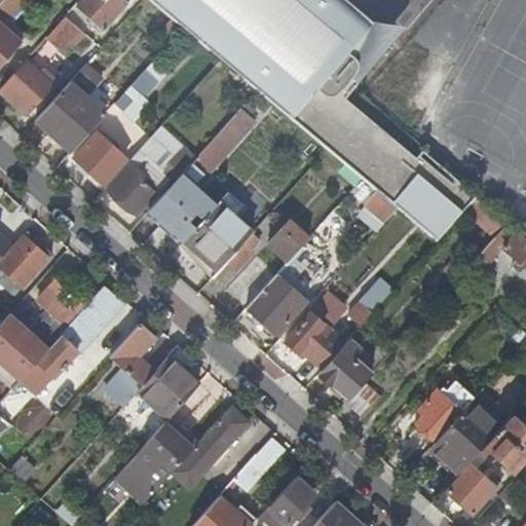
[(83,0),(78,6),(103,29),(127,0),(83,0)]
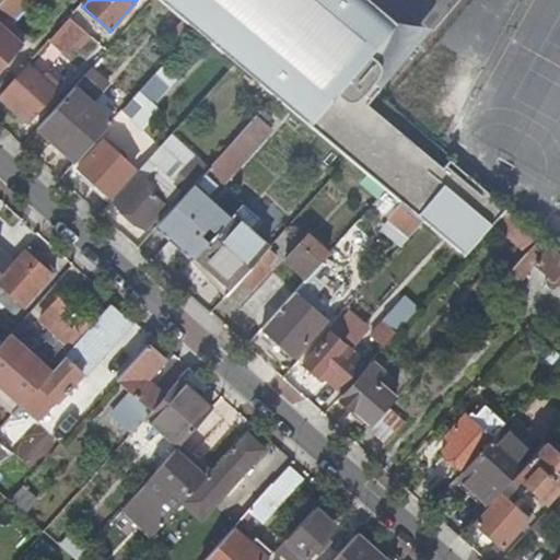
[(158,0),(464,257),(493,223),(506,208),(450,159),(442,167),(369,102),(419,42),(422,34),(422,32),(420,28),(416,28),(407,33),(398,25),(400,23),(371,0),(158,0)]
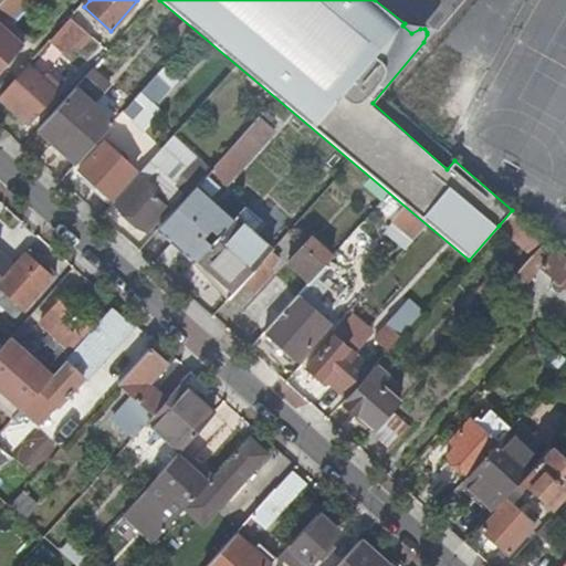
[(65,51),(84,31),(70,18),(51,39),(65,51)]
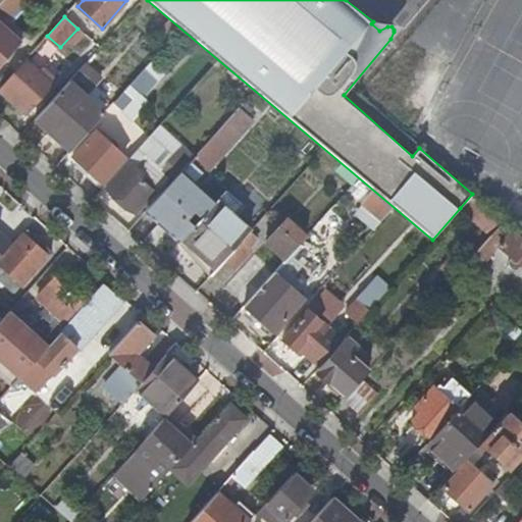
[(0,24),(0,65),(20,43),(0,24)]
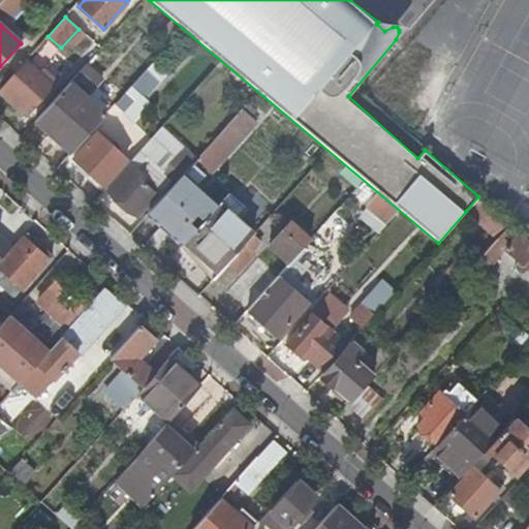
[(53,85),(26,61),(24,63),(2,87),(0,89),(28,114),(53,85)]
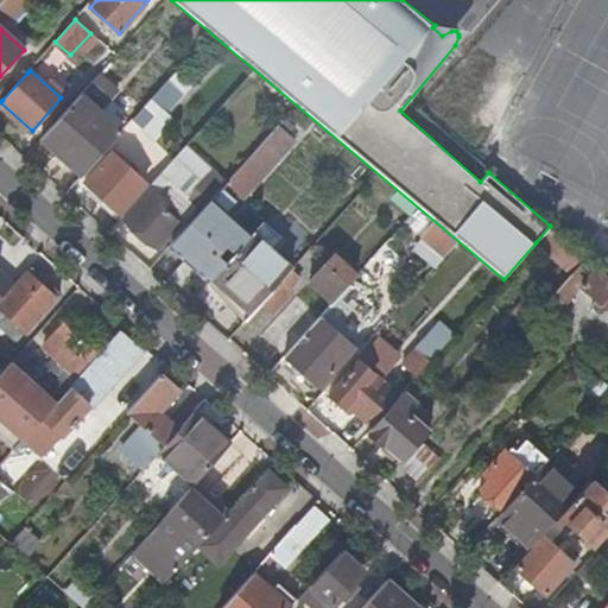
[(178,99),(163,86),(152,97),(168,111),(178,99)]
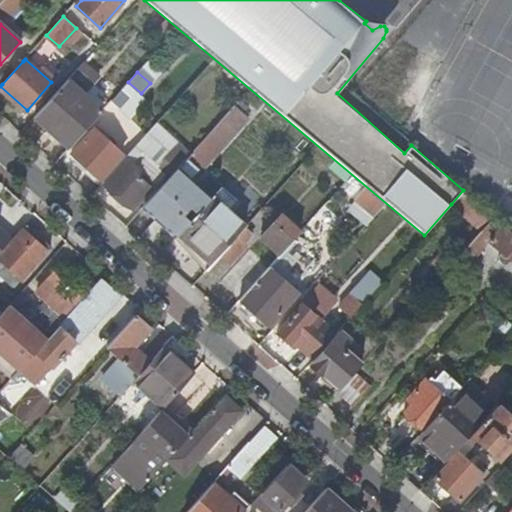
[(35,116),(69,148),(104,109),(69,77),(35,116)]
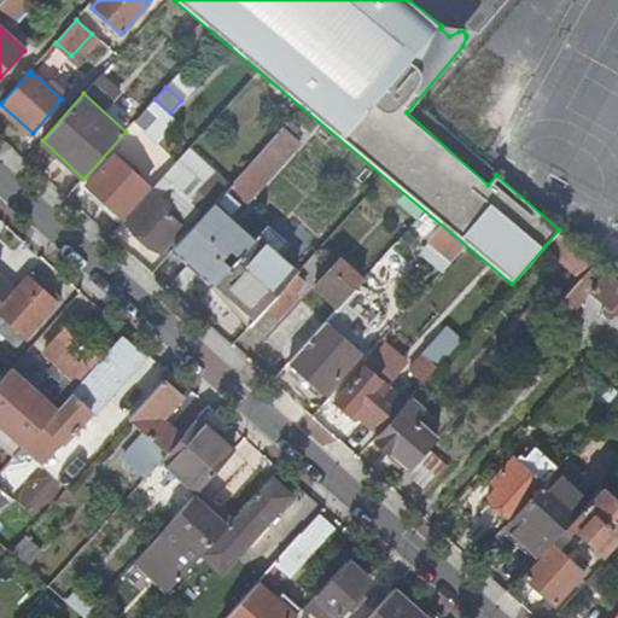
[(193,217),(198,221),(202,217),(216,200),(231,185),(216,172),(191,200),(173,184),(198,155),(190,147),(151,191),(153,193),(128,221),(161,251),(182,226),(175,219),(180,213),(193,217)]
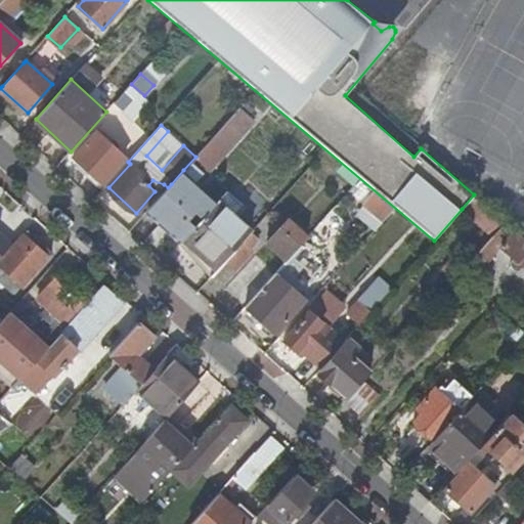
[(96,131),(74,157),(88,170),(85,174),(99,187),(126,158),(96,131)]
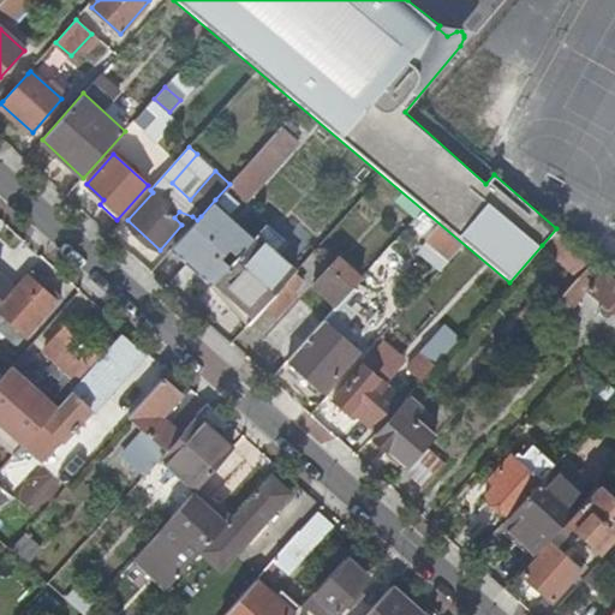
[(190,199),(215,171),(197,154),(172,183),(190,199)]
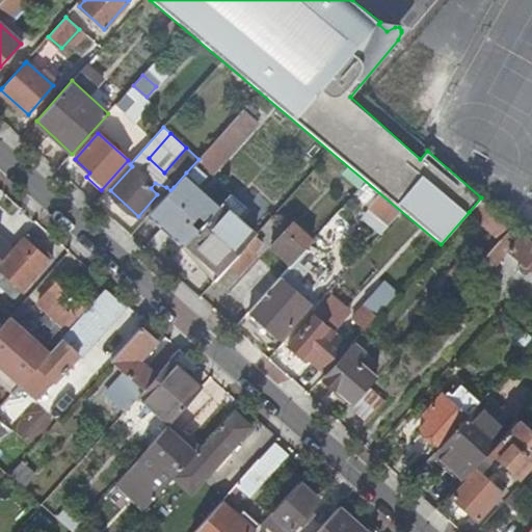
[(170,190),(148,215),(183,246),(186,242),(210,216),(220,204),(186,173),(174,187),(170,190)]
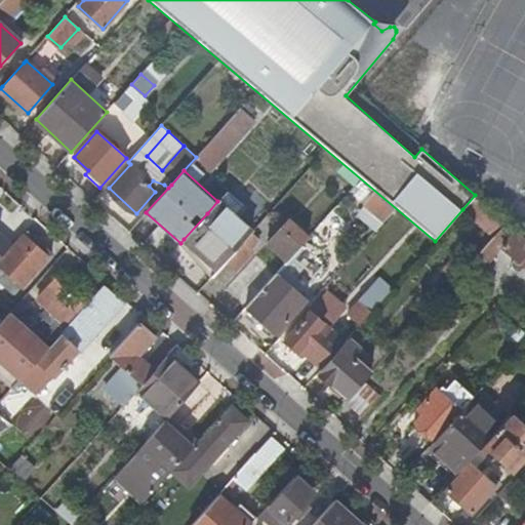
[(0,187),(0,237),(26,210),(0,187)]
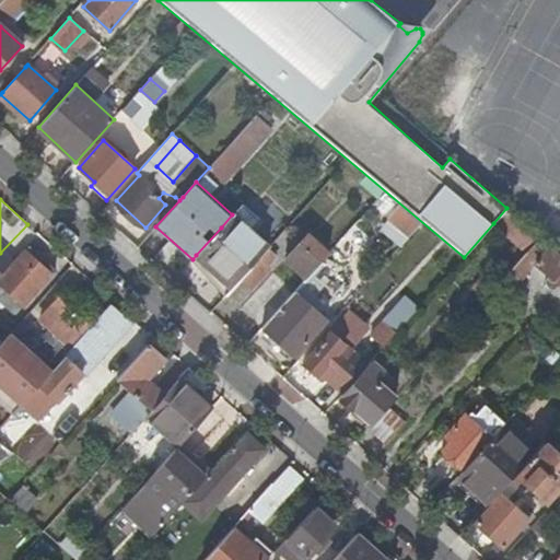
[(263,218),(244,201),(232,214),(251,231),(263,218)]
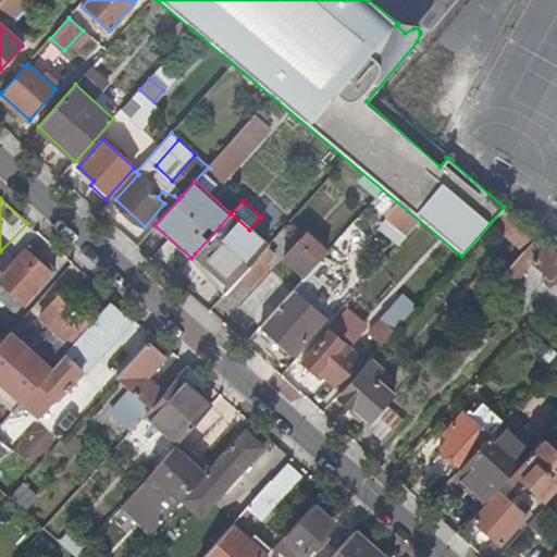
[(491,222),(524,250),(537,235),(504,207),(491,222)]
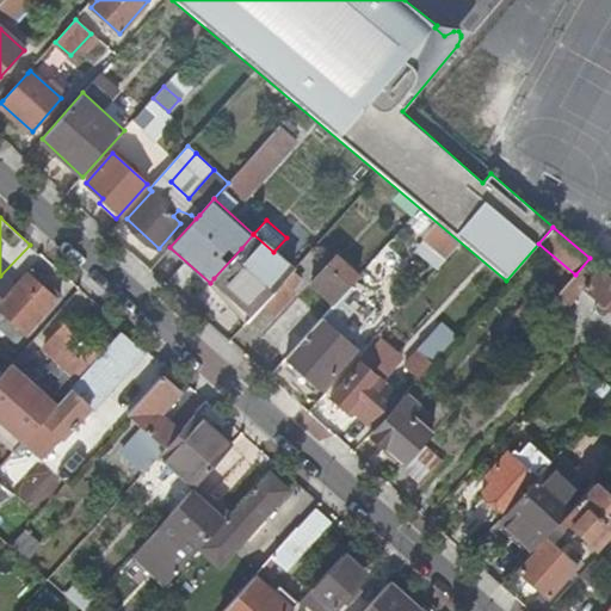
[(214,278),(253,313),(283,281),(292,270),(273,252),(253,234),(241,248),(214,278)]
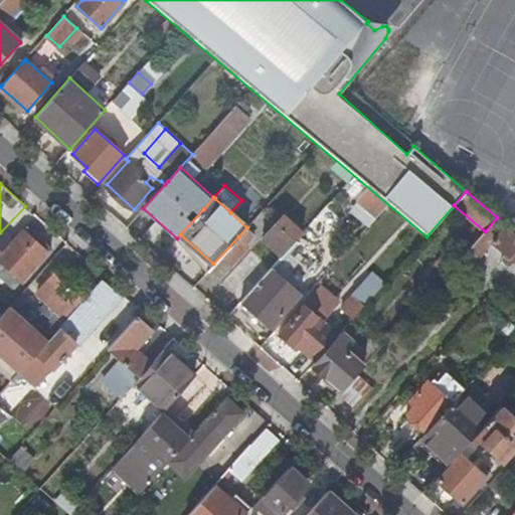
[(263,239),(282,256),(288,250),(296,240),(303,232),(284,215),(263,239)]
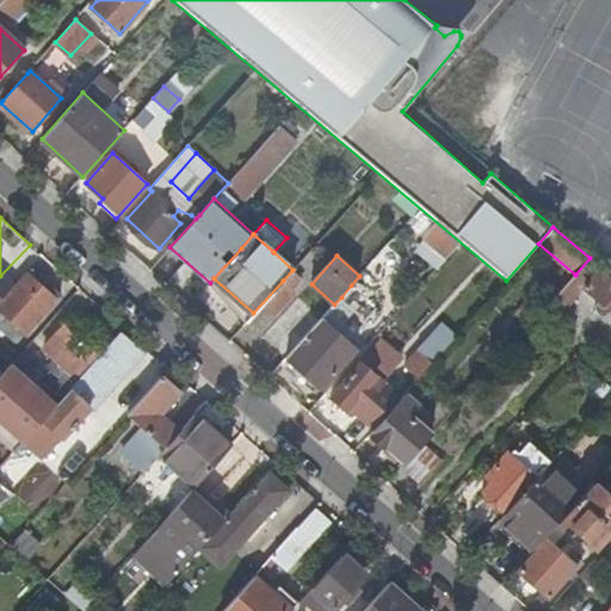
[(610,313),(610,276),(590,258),(575,275),(549,304),(560,314),(582,289),(610,313)]
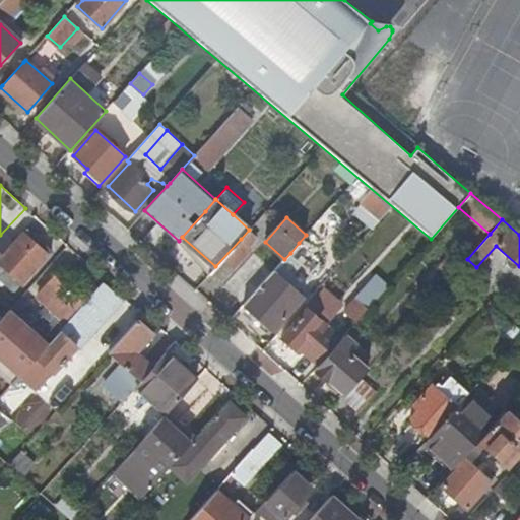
[(14,223),(3,236),(0,239),(0,240),(8,248),(22,232),(14,223)]
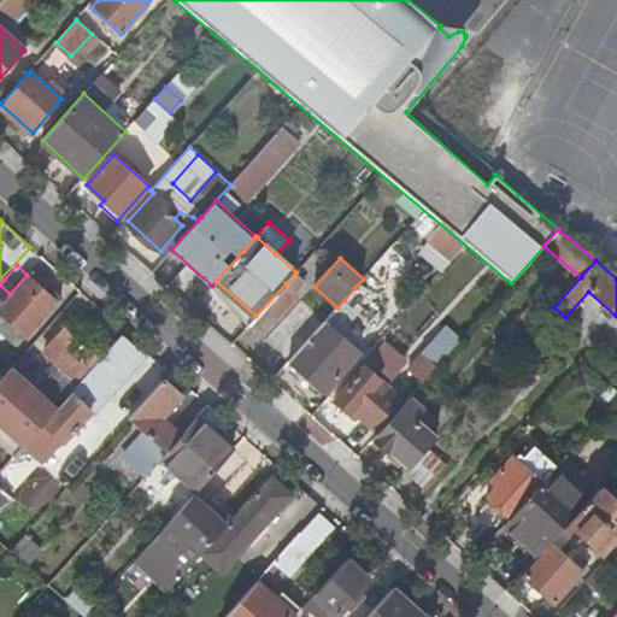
[(28,274),(43,288),(47,285),(31,270),(28,274)]
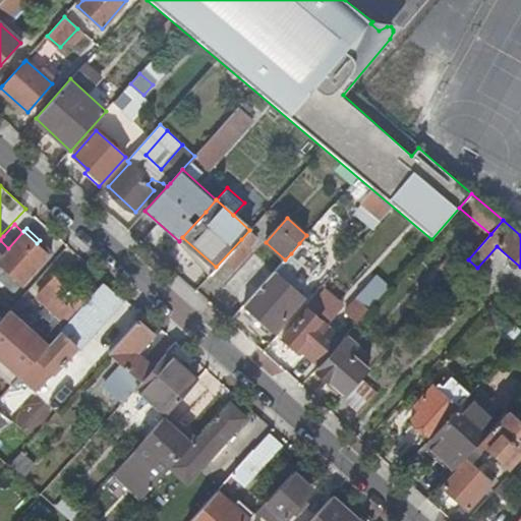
[(241,239),(242,241),(248,246),(257,236),(250,229),(249,230),(241,239)]
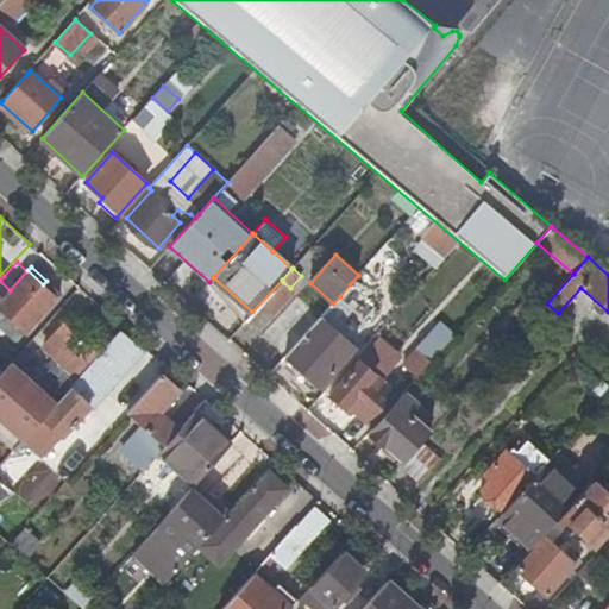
[(43,284),(27,270),(26,271),(10,290),(0,300),(0,325),(16,340),(60,292),(46,281),(43,284)]
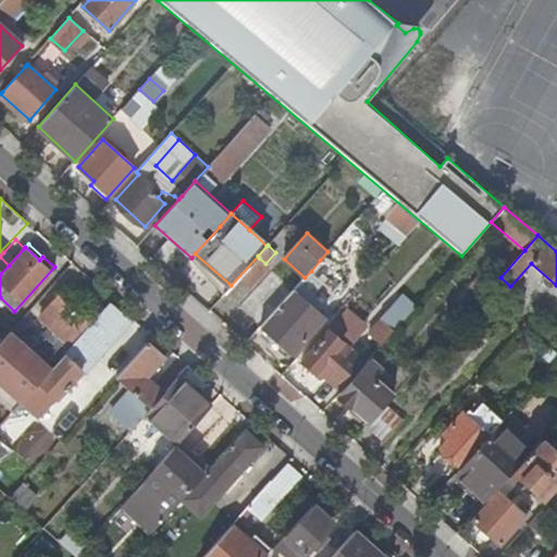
[(269,267),(265,263),(259,258),(238,281),(248,291),(269,267)]
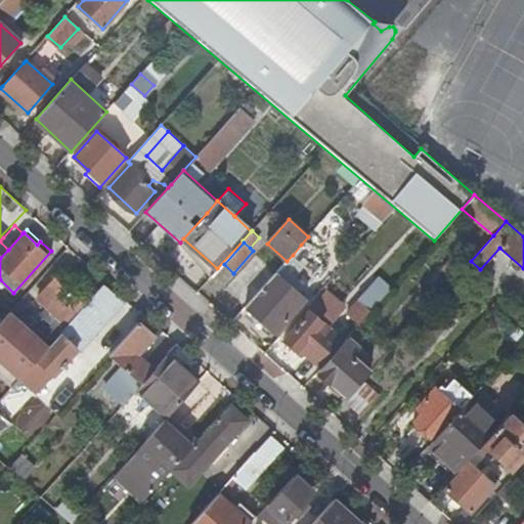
[(312,255),(301,245),(293,255),(287,261),(246,306),(275,333),(305,300),(287,284),(312,255)]
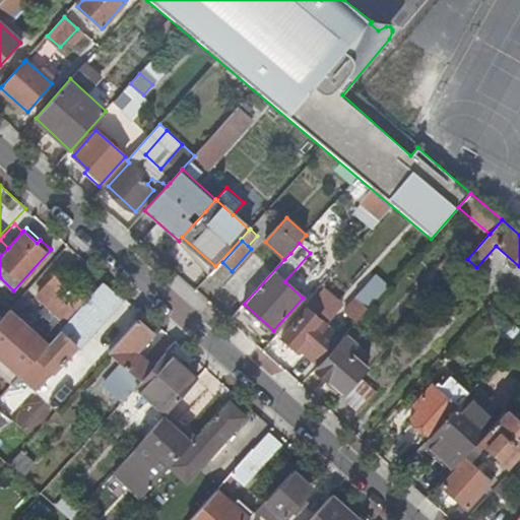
[(46,328),(54,335),(59,329),(67,321),(64,318),(87,293),(62,268),(37,296),(47,304),(41,311),(52,322),(46,328)]
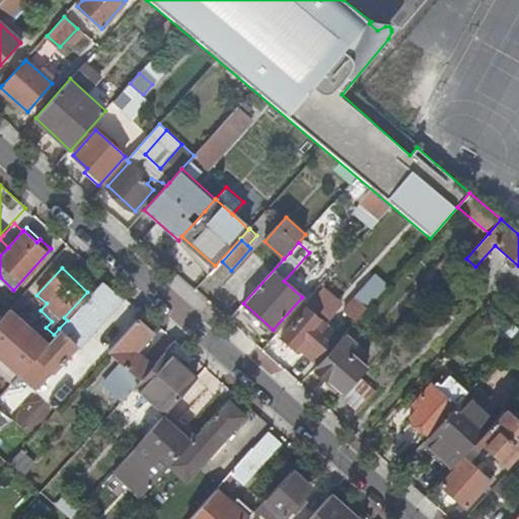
[(119,296),(101,281),(90,294),(95,299),(106,309),(119,296)]
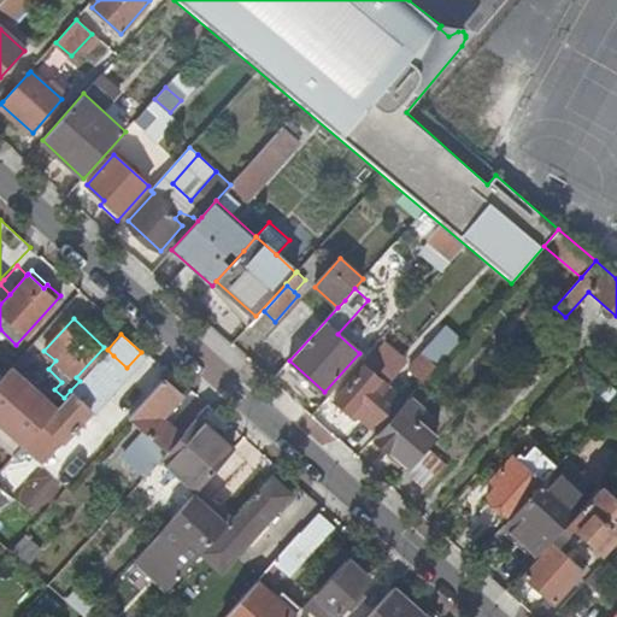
[(113,356),(76,395),(88,406),(90,409),(105,392),(112,383),(127,368),(113,356)]
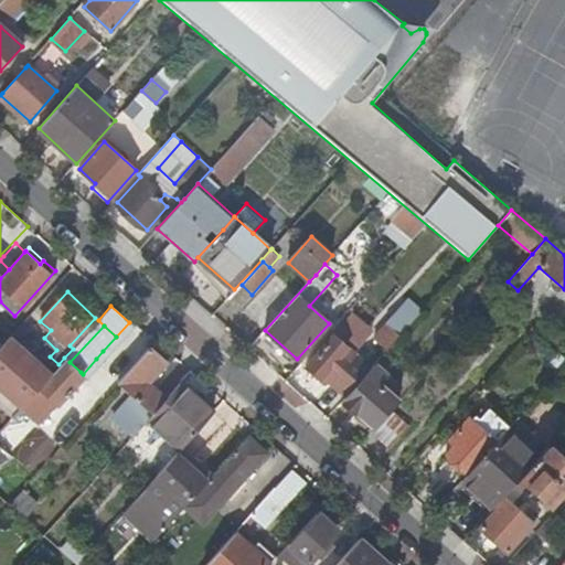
[(373,340),(385,351),(398,337),(385,326),(373,340)]
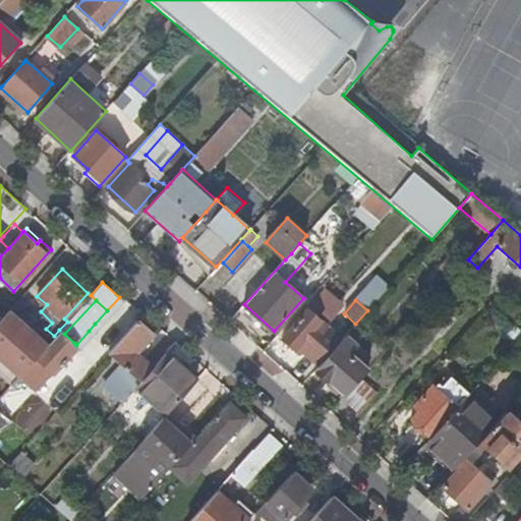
[(0,320),(0,374),(10,385),(20,373),(36,356),(47,344),(9,310),(0,320)]
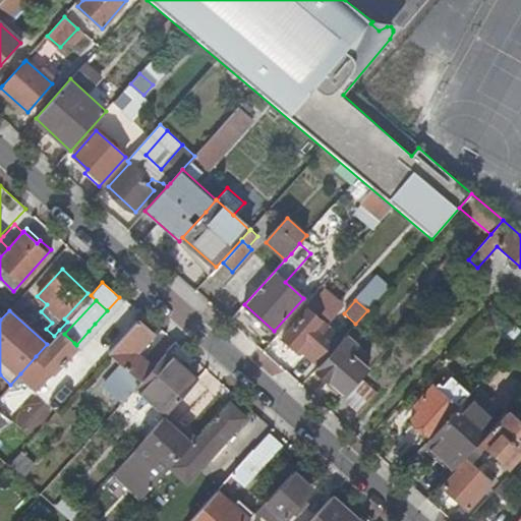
[(306,310),(282,338),(295,350),(297,348),(315,363),(338,339),(306,310)]
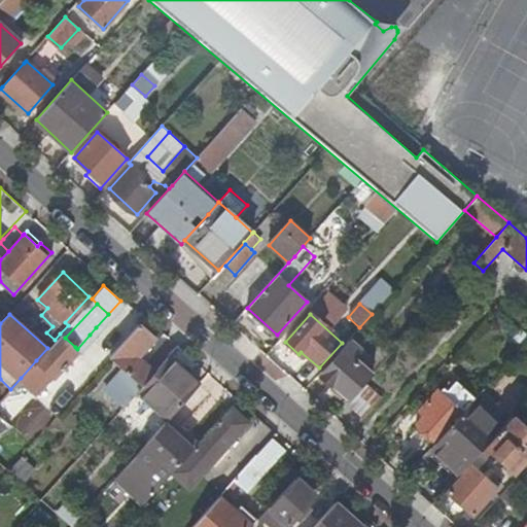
[(153,337),(139,323),(108,357),(130,377),(125,383),(135,392),(137,390),(153,372),(137,356),(153,337)]
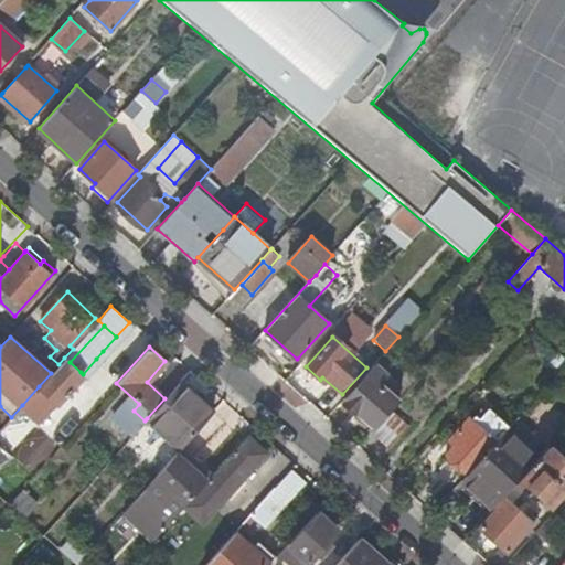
[(103,351),(96,359),(102,364),(108,356),(103,351)]
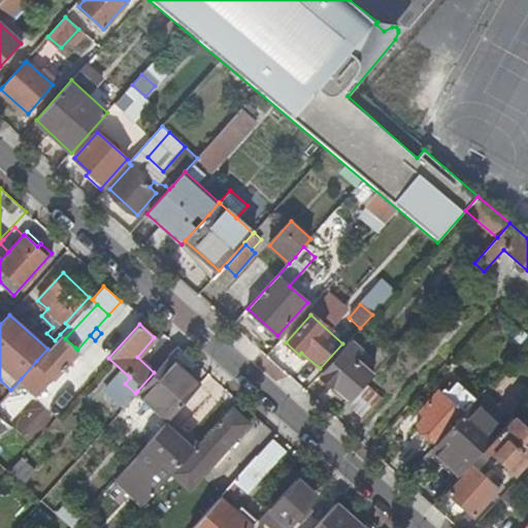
[(36,361),(52,374),(75,348),(65,338),(60,334),(55,340),(47,349),(36,361)]
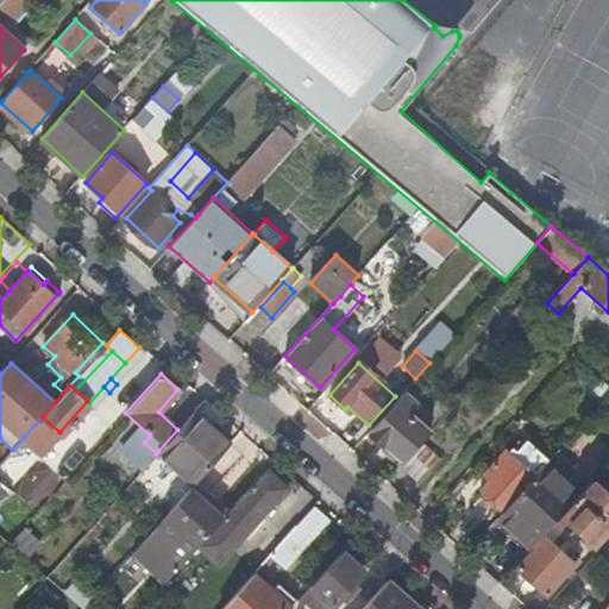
[(435,420),(403,391),(366,433),(384,450),(387,447),(401,459),(435,420)]
